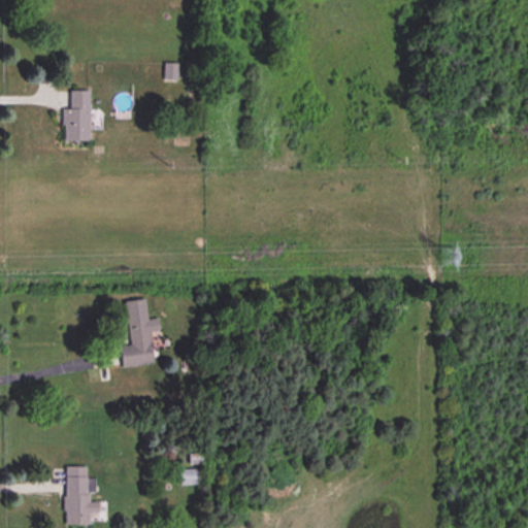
[(163,79),(176,79),(176,64),(163,64),(163,79)]
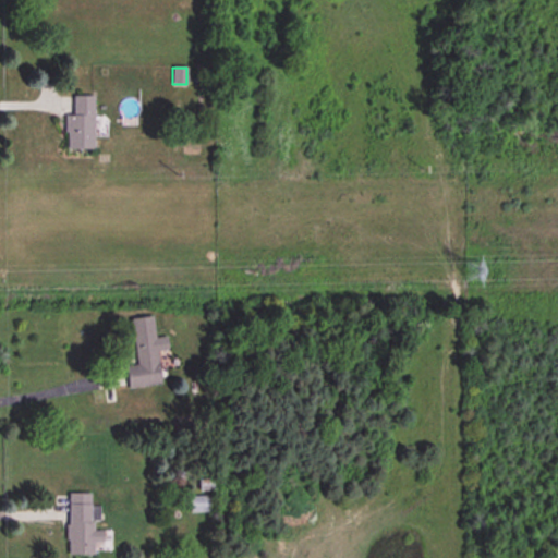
[(94,96),(73,96),(73,114),(65,114),(65,149),(94,149),(94,96)]
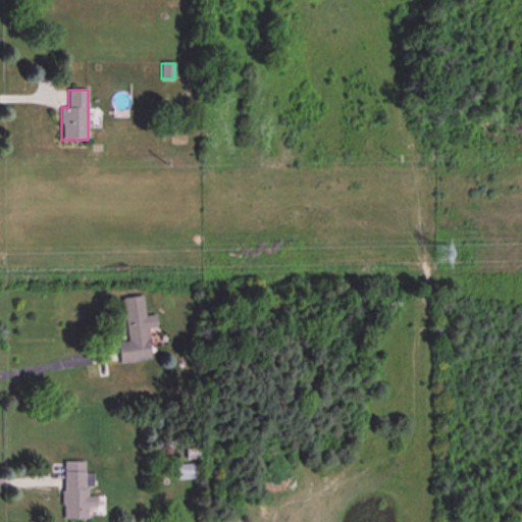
[(436,247),(436,263),(451,263),(451,247),(436,247)]
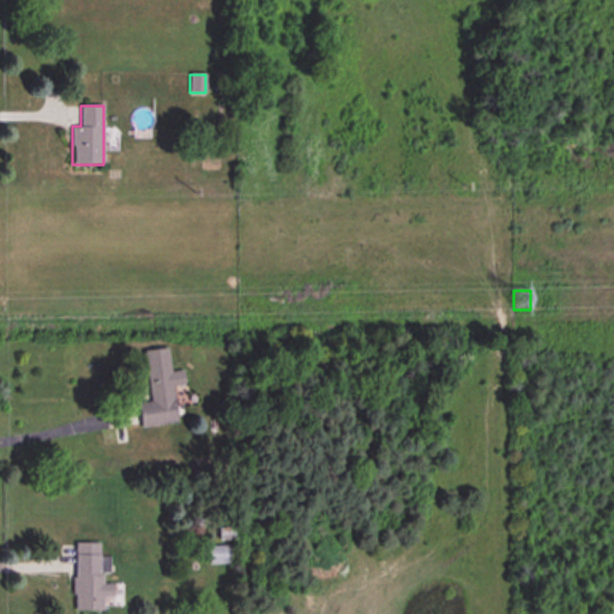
[(178,423),(174,386),(186,385),(185,372),(170,373),(168,349),(145,350),(150,403),(138,404),(140,427),(178,423)]
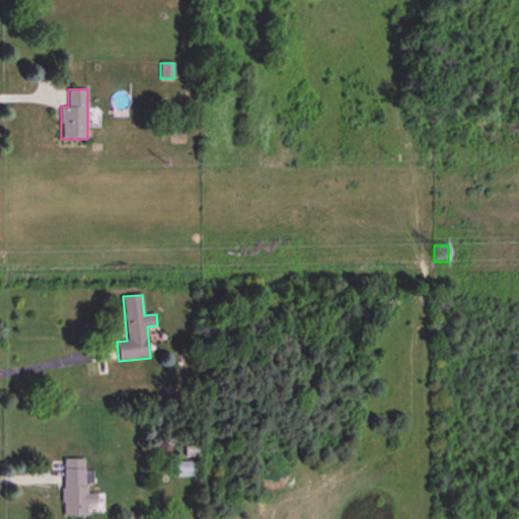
[(62,516),(86,516),(86,504),(95,504),(95,494),(88,494),(88,471),(85,471),(85,459),(63,459),(62,516)]
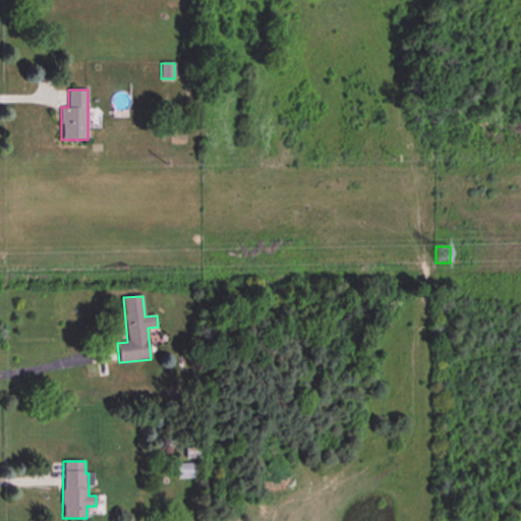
[(196,479),(196,464),(177,464),(177,479),(196,479)]
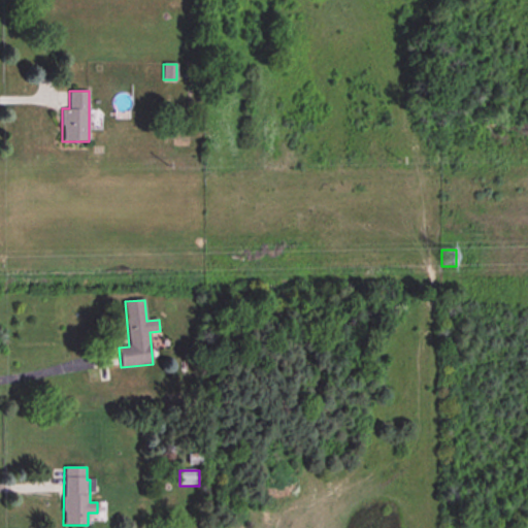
All buildings are outlined.
